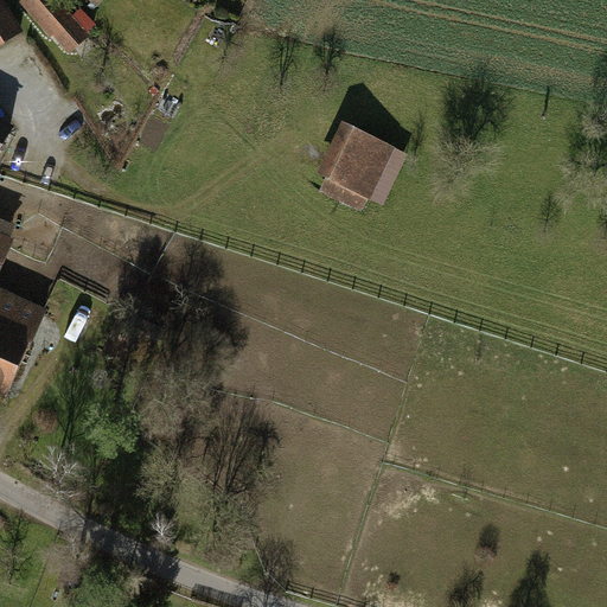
[(0,0),(0,49),(27,31),(5,0),(0,0)]
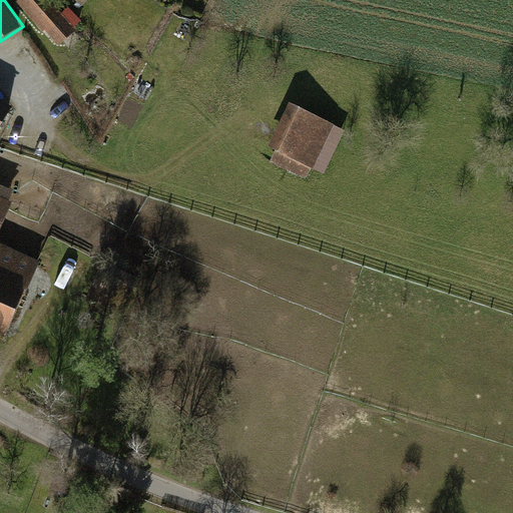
[(46,0),(21,0),(20,1),(58,43),(80,24),(67,9),(60,15),(46,0)]
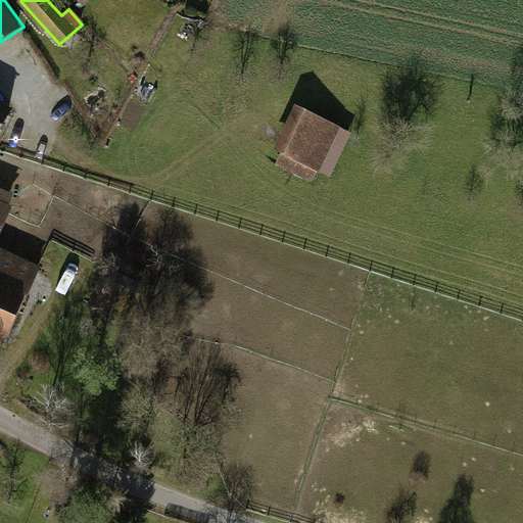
[(0,135),(14,107),(0,100),(0,135)]
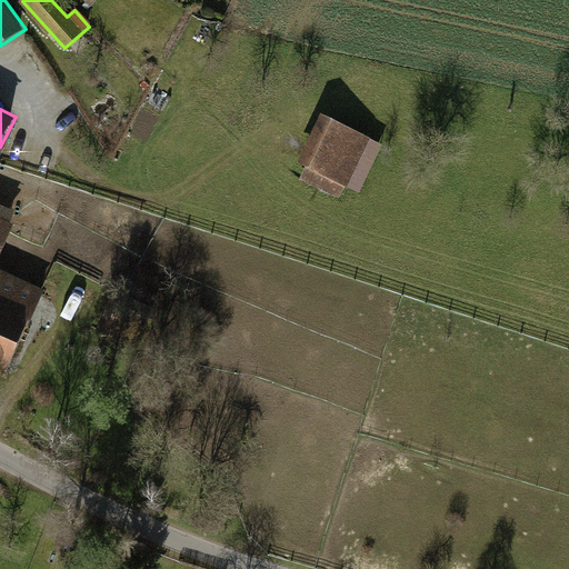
[(382,145),(321,115),(298,163),(306,168),(300,179),(340,199),(347,186),(360,192),(382,145)]
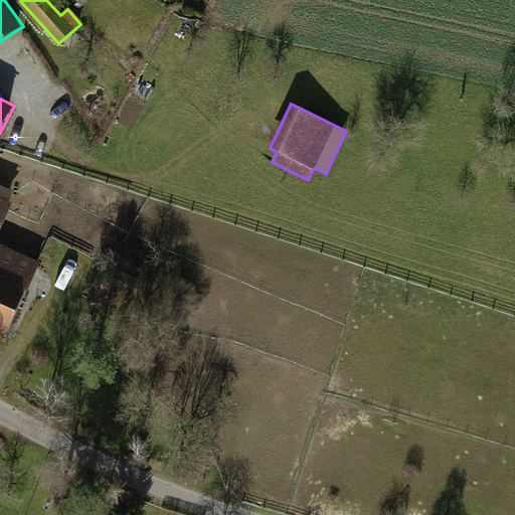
[(0,338),(5,340),(38,263),(0,246),(0,239),(12,213),(0,207),(0,338)]
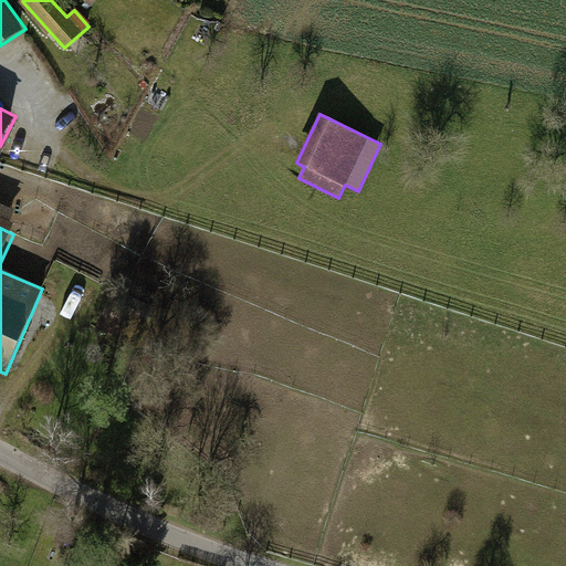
All buildings are outlined.
